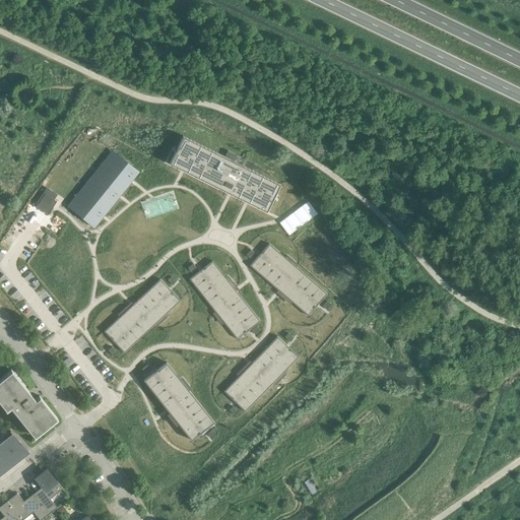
[(183,136),(169,163),(266,211),(279,184),(183,136)]
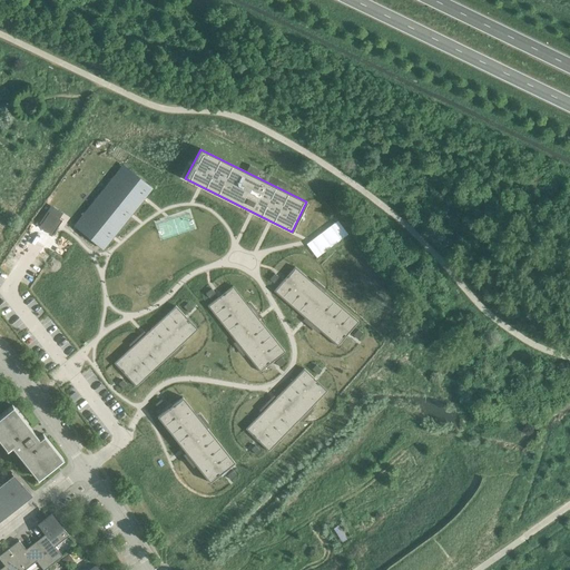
[(129,170),(80,232),(102,249),(153,188),(129,170)]
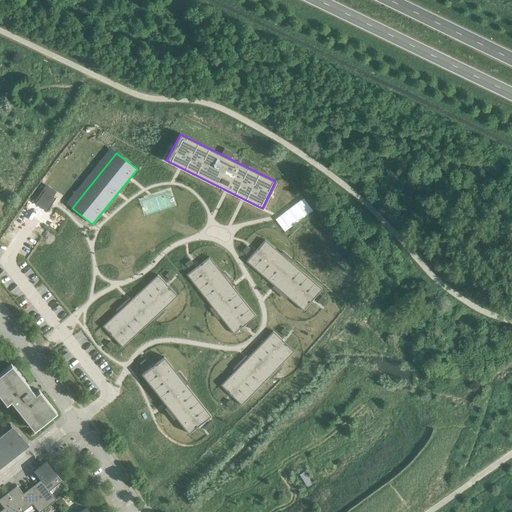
[(44,191),(35,204),(47,212),(55,198),(44,191)]
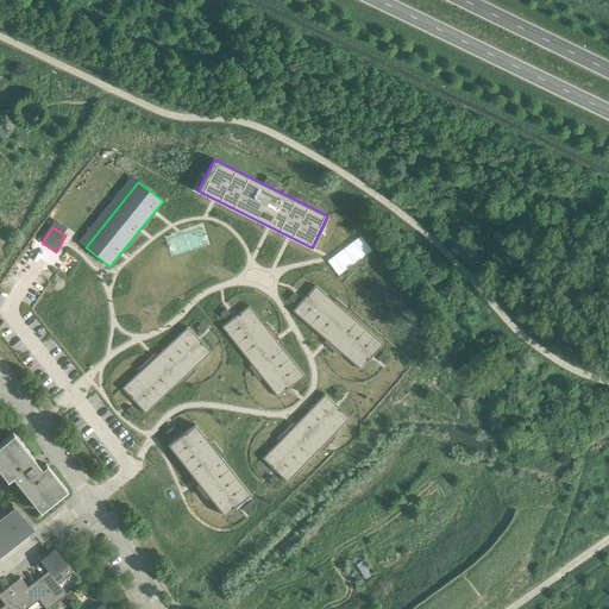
[(360,237),(332,258),(343,272),(371,252),(360,237)]
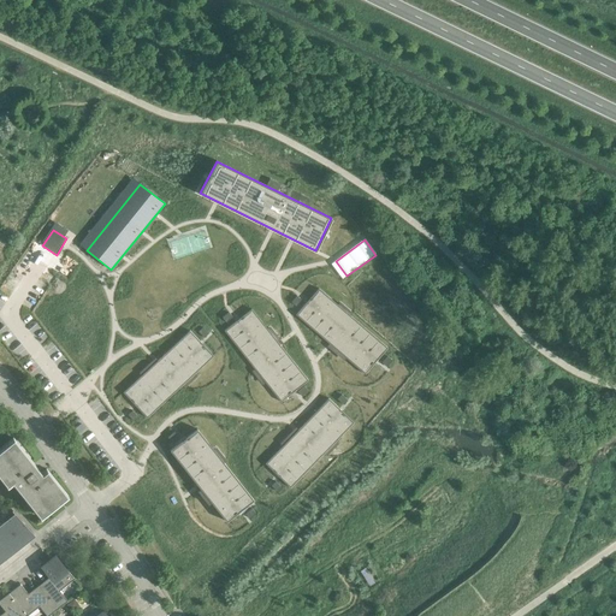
[(319,289),(296,315),(330,344),(332,341),(349,355),(345,357),(365,374),(388,348),(354,319),(351,323),(335,308),(337,304),(319,289)]
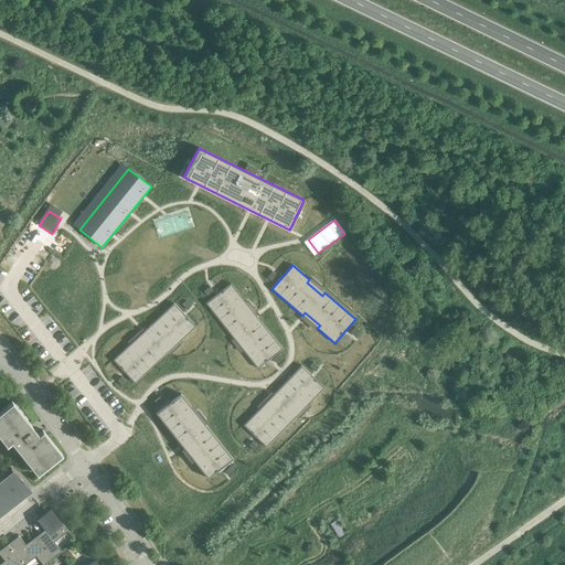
[(272,272),(267,277),(272,281),(276,275),(272,272)]
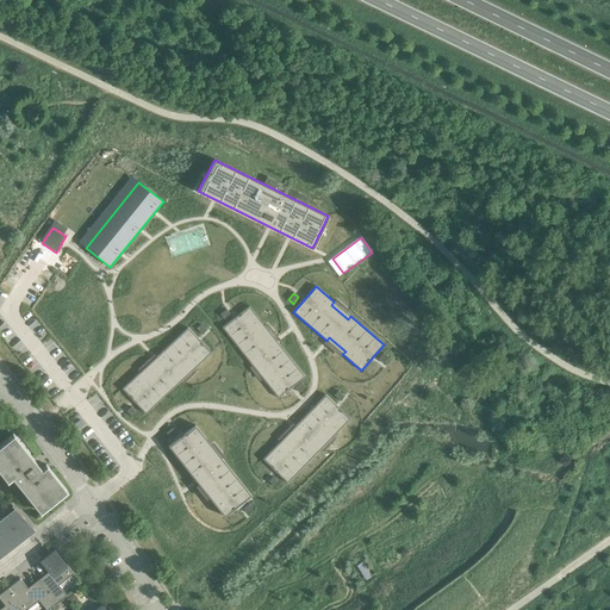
[(249,306),(222,328),(249,362),(253,359),(266,377),(262,379),(278,398),(305,377),(278,342),(274,346),(261,328),(265,325),(249,306)]
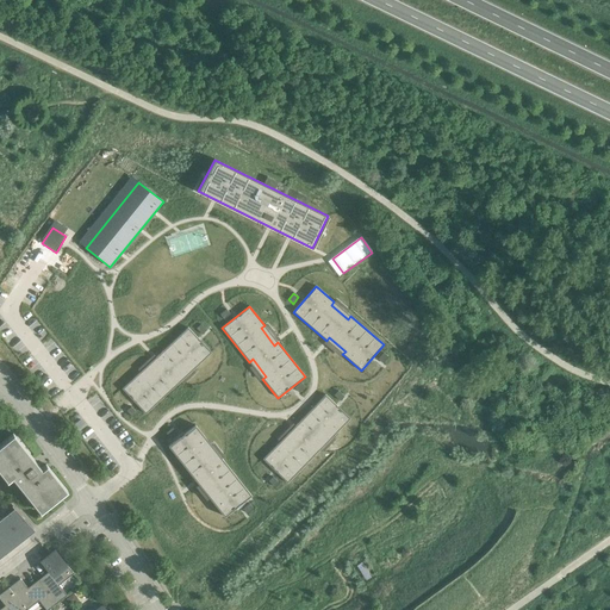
[(226,310),(219,315),(224,319),(230,315),(226,310)]
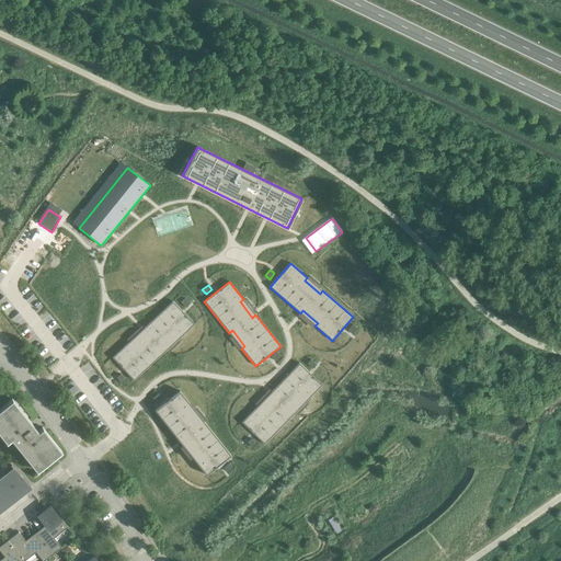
[(184,298),(181,302),(185,308),(190,304),(184,298)]
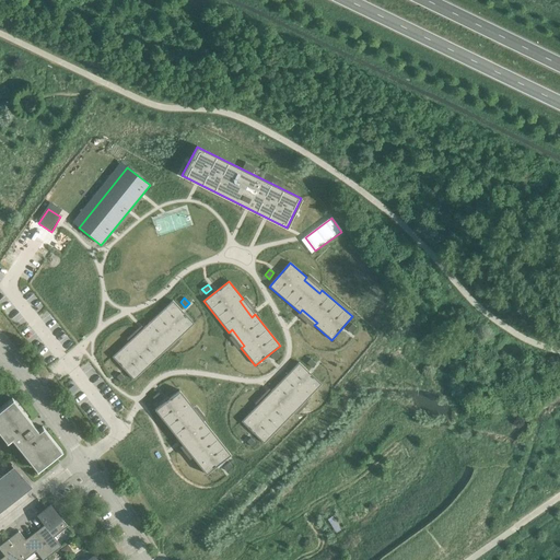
[(128,341),(112,357),(133,380),(163,352),(160,350),(175,337),(177,339),(194,324),(173,301),(143,328),(146,330),(131,345),(128,341)]
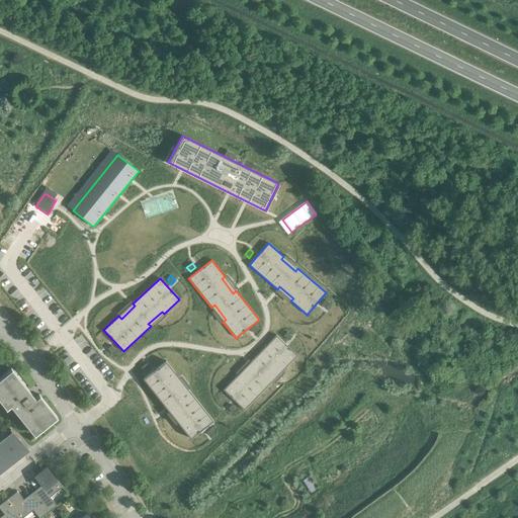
[(326,299),(321,305),(325,309),(330,304),(326,299)]
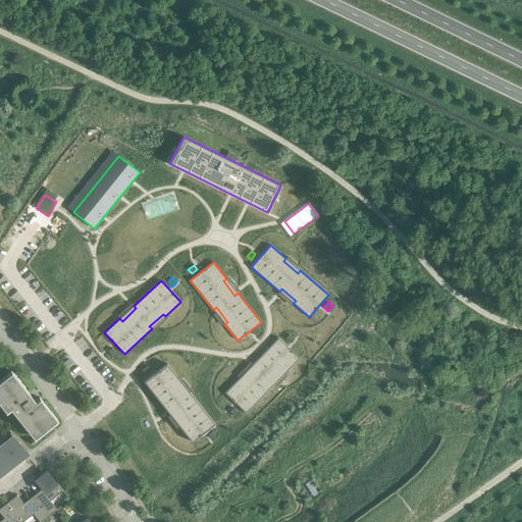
[(258,327),(252,331),(255,335),(261,331),(258,327)]
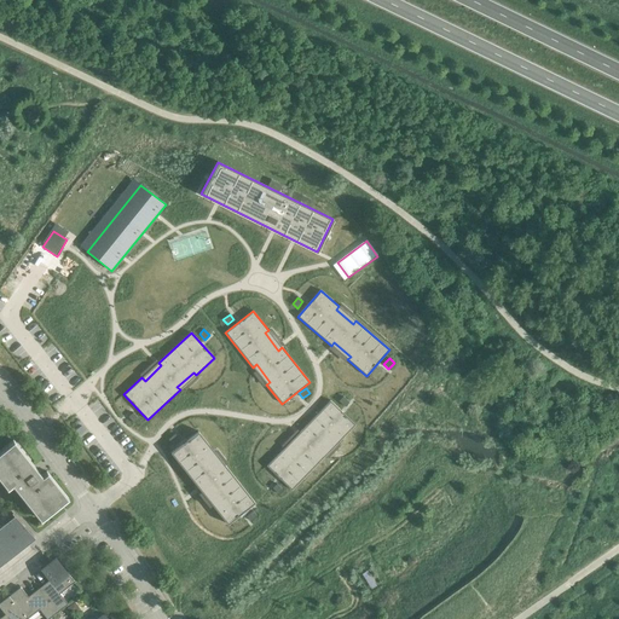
[(343,397),(339,401),(345,408),(350,403),(343,397)]
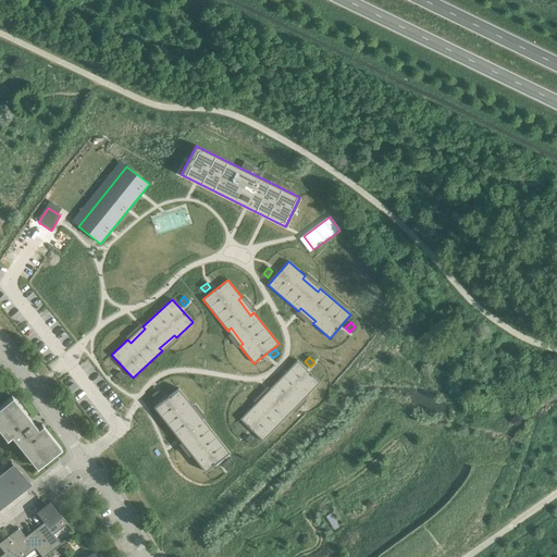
[(256,404),(239,419),(262,441),(289,412),(287,410),(301,396),(304,398),(320,382),(297,360),(269,388),(272,392),(258,406),(256,404)]
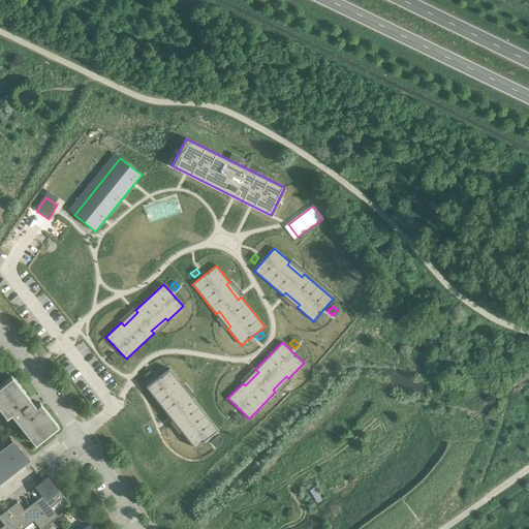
[(114,352),(110,356),(115,362),(119,359),(114,352)]
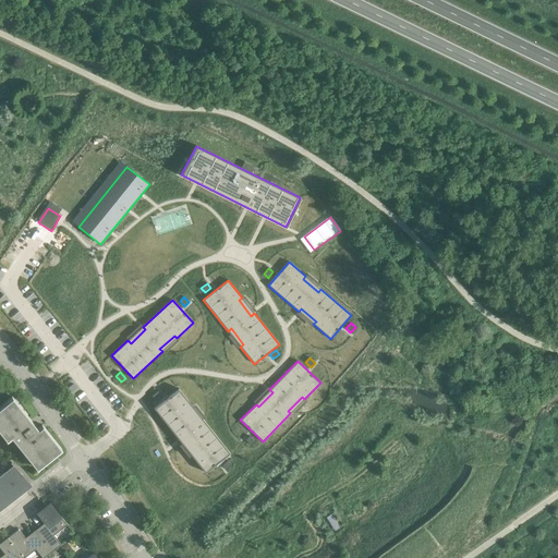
[(179,389),(154,408),(179,439),(182,437),(194,452),(191,455),(205,473),(230,453),(205,422),(202,424),(190,409),(192,407),(179,389)]
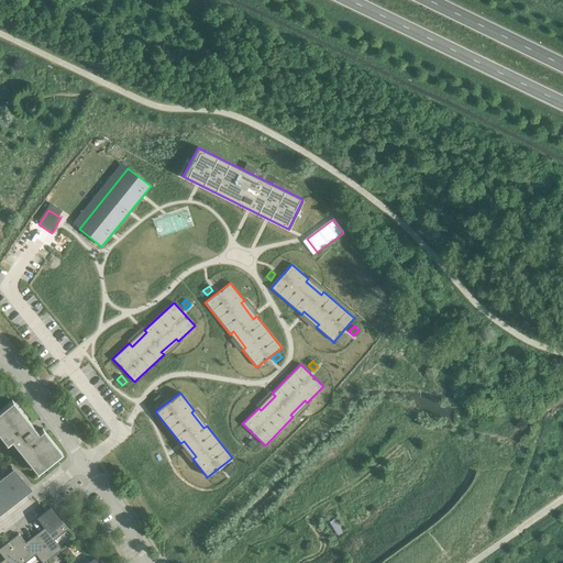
[(159,395),(153,399),(156,404),(163,399),(159,395)]
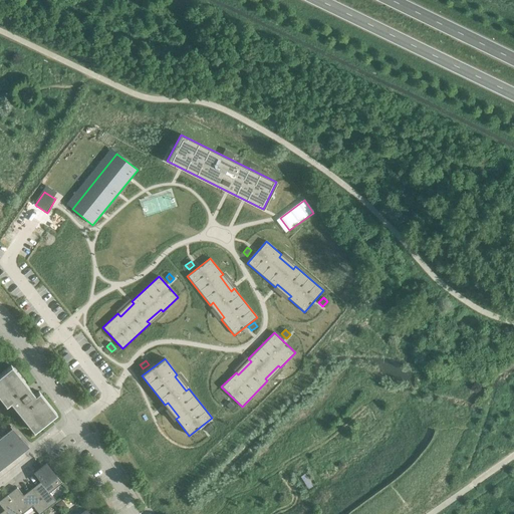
[(11,365),(1,373),(0,373),(0,398),(6,405),(12,400),(18,408),(16,410),(33,431),(56,413),(38,392),(34,395),(11,365)]
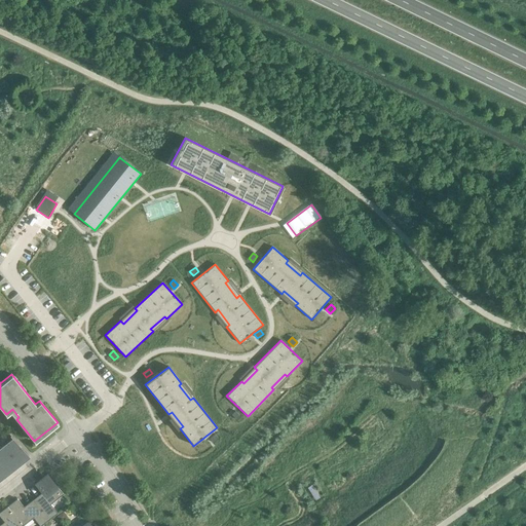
[(235,411),(231,415),(236,420),(240,416),(235,411)]
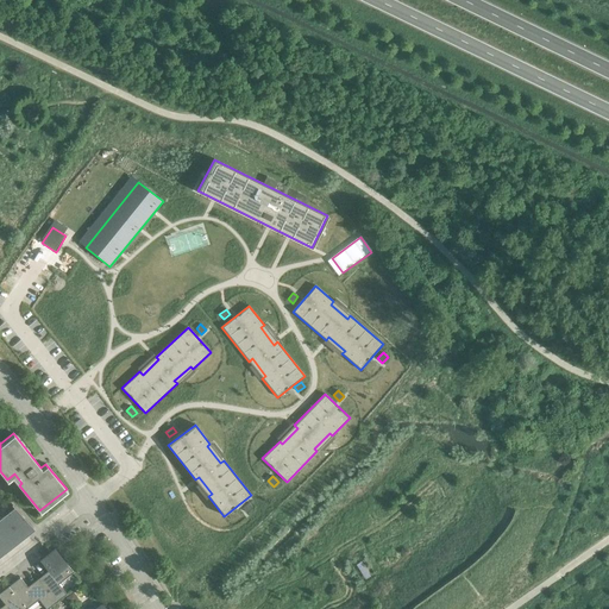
[(249,503),(243,508),(246,513),(253,508),(249,503)]
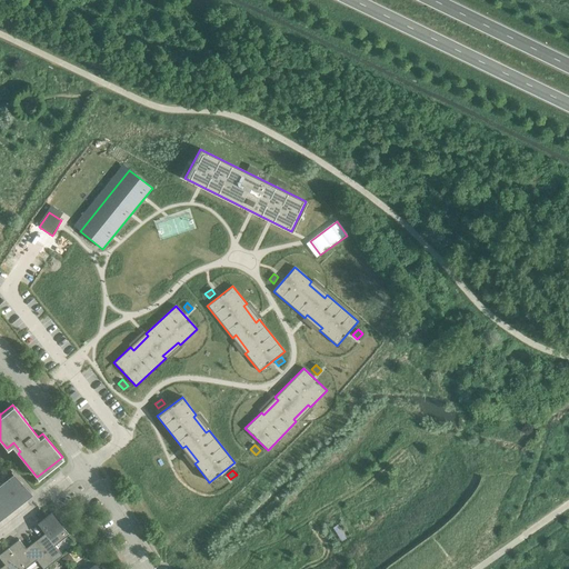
[(31,492),(15,475),(5,482),(20,501),(31,492)]
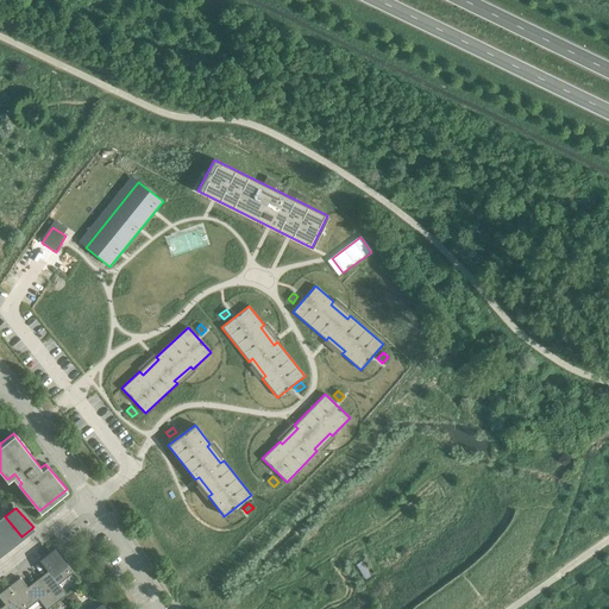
[(22,537),(5,516),(0,520),(0,531),(11,545),(22,537)]
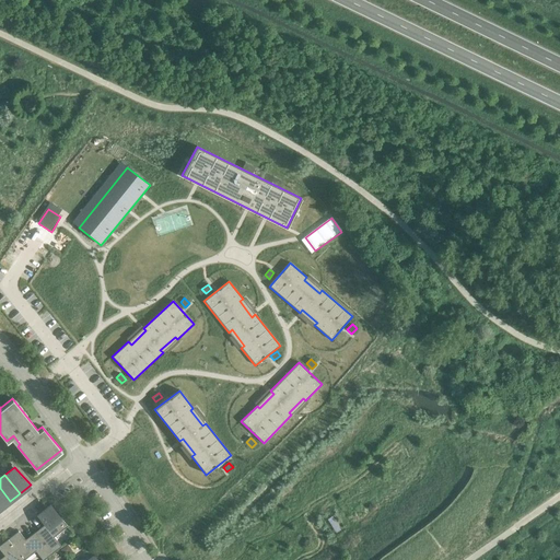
[(10,501),(0,488),(0,506),(1,509),(10,501)]
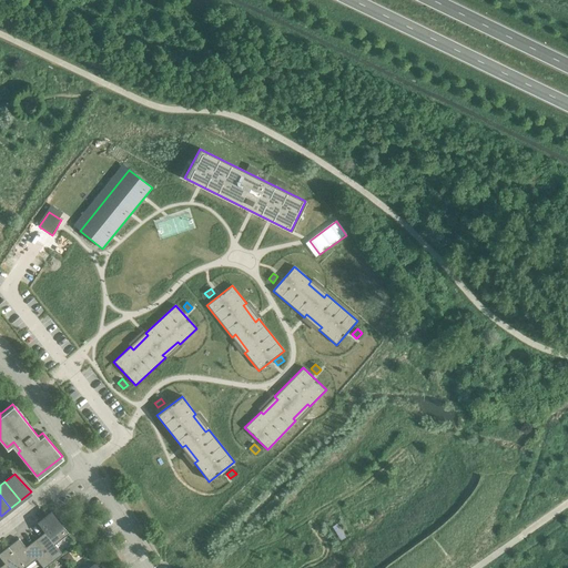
[(47,531),(44,533),(36,540),(53,561),(62,555),(54,545),(69,534),(51,514),(39,523),(47,531)]
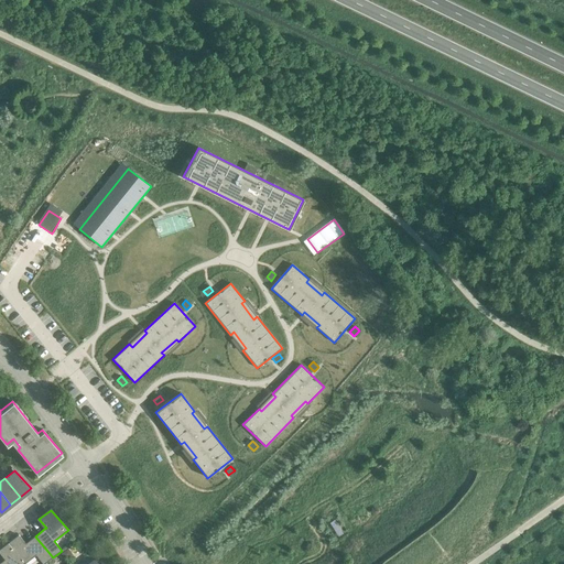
[(19,535),(9,543),(24,563),(36,555),(42,563),(44,563),(53,557),(35,537),(25,544),(19,535)]
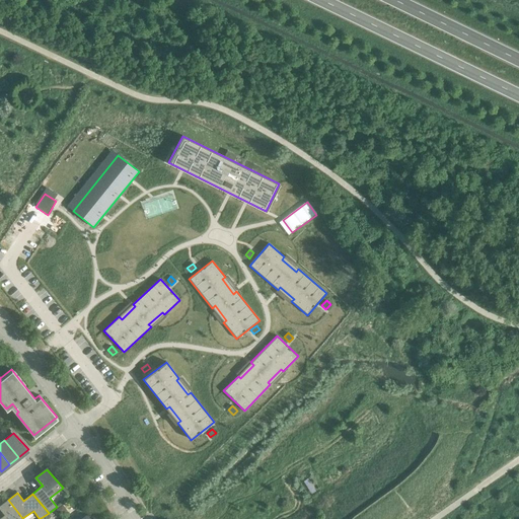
[(22,518),(8,500),(0,505),(0,509),(4,515),(0,518),(22,518)]
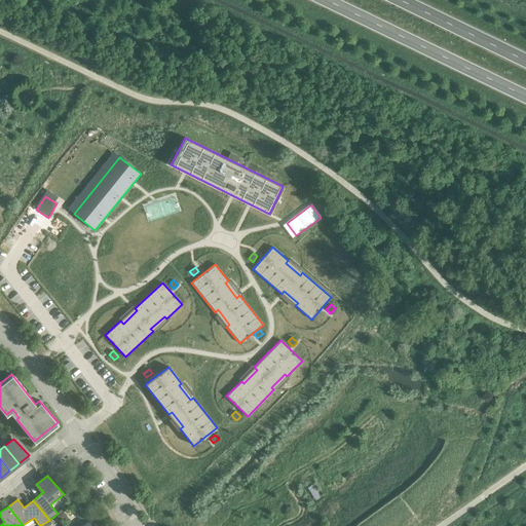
[(58,517),(58,518),(63,523),(67,520),(67,518),(64,513),(58,517)]
